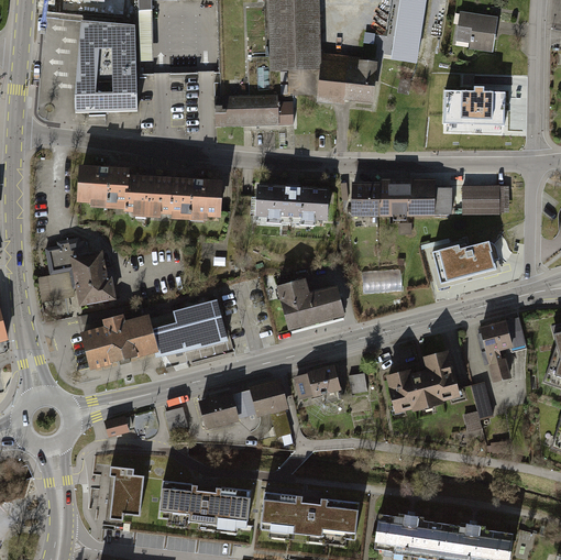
[(79,23),(72,113),(138,111),(135,75),(135,66),(153,65),(151,0),(133,0),(134,30),(79,23)]
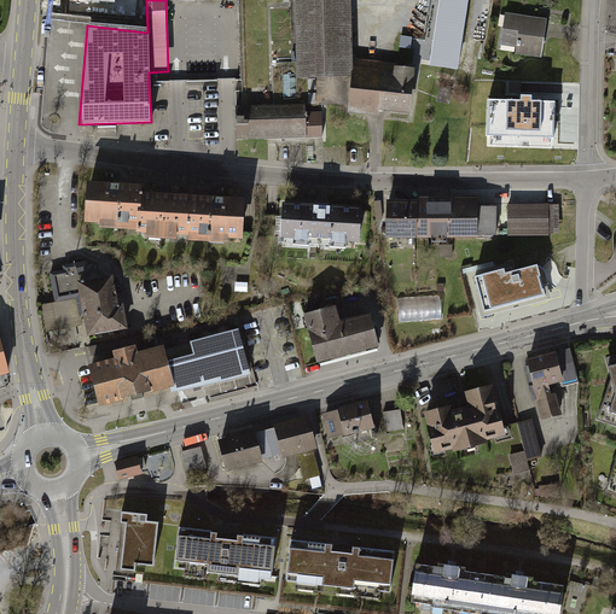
[(291,0),(295,74),(350,72),(352,68),(348,0),(291,0)]
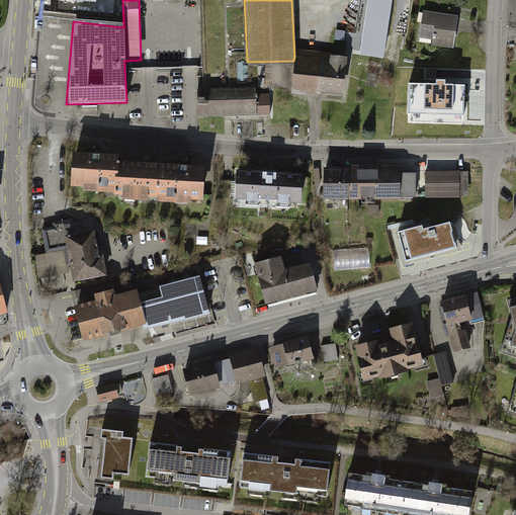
[(366,0),(359,48),(382,52),(390,0),(366,0)]
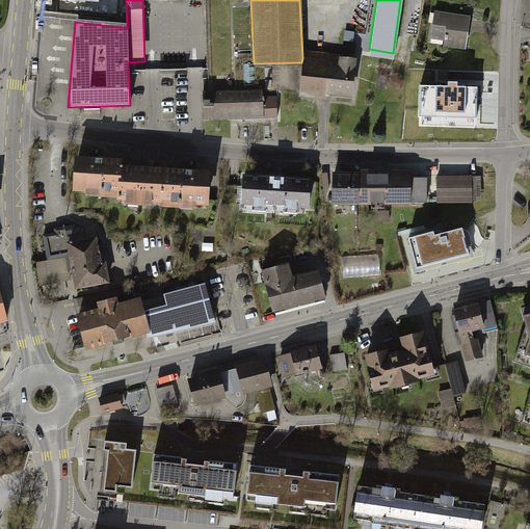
[(472,16),(433,9),(430,36),(445,38),(444,47),(467,50),(472,16)]
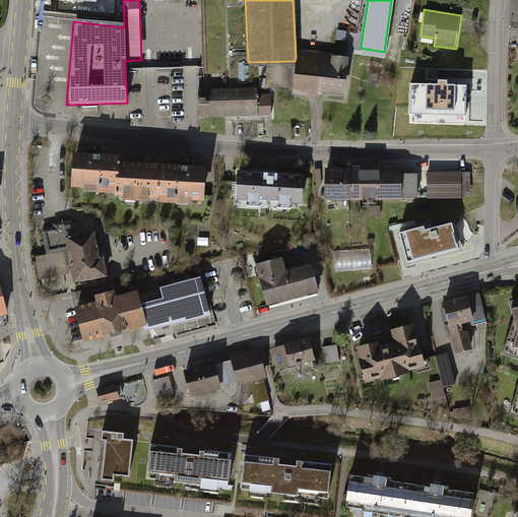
[(344,54),(297,48),(296,57),(295,61),(292,90),(315,92),(316,87),(340,89),(344,54)]
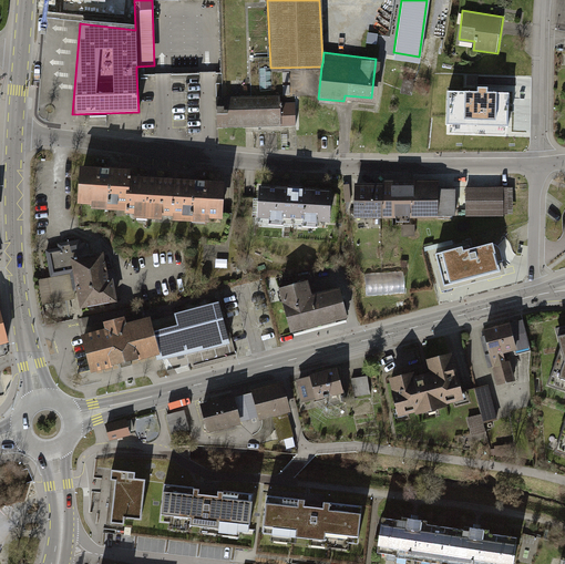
[(447,89),(445,122),(506,124),(507,91),(485,91),(486,85),(476,85),(476,90),(447,89)]
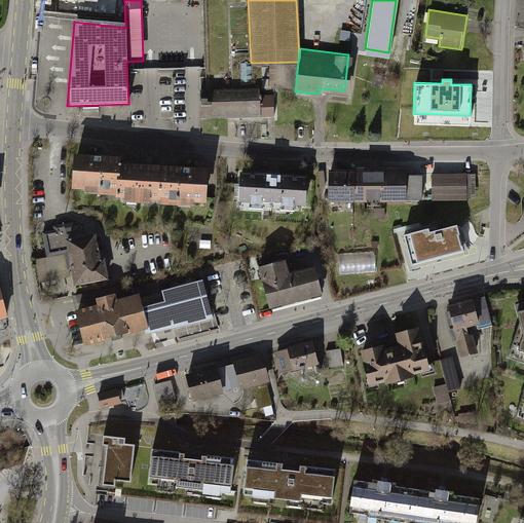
[(206,88),(198,88),(200,116),(258,113),(258,94),(257,86),(206,88)]
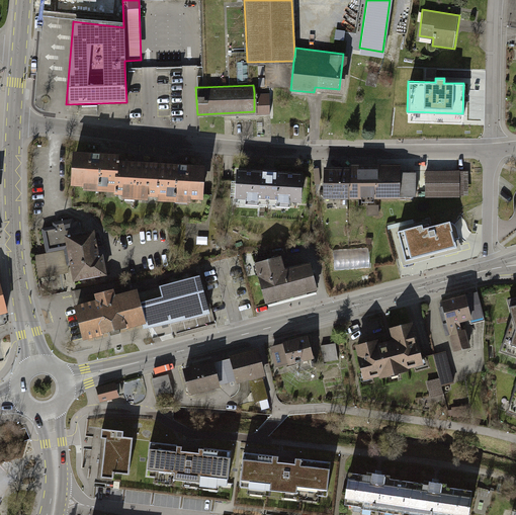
[(267,91),(254,92),(254,111),(268,111),(267,91)]
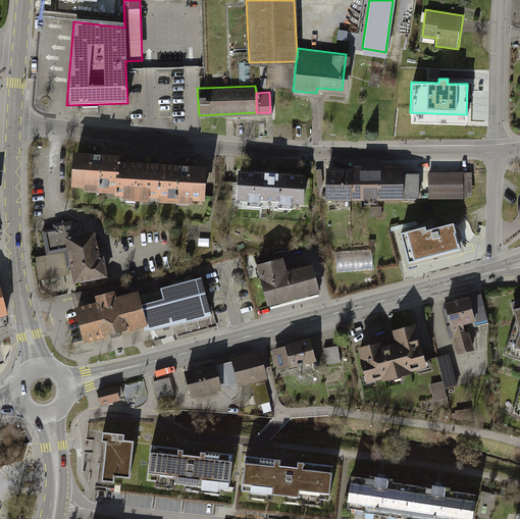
[(206,200),(208,167),(121,162),(121,156),(73,153),(71,192),(124,195),(123,202),(152,203),(152,197),(160,197),(160,204),(194,206),(195,199),(206,200)]
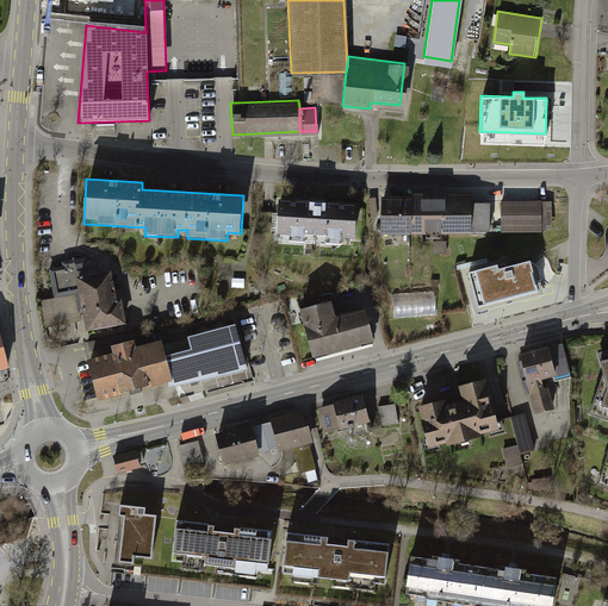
[(491,231),(491,202),(475,202),(475,192),(411,192),(411,197),(382,197),(382,235),(473,235),(473,231),(491,231)]
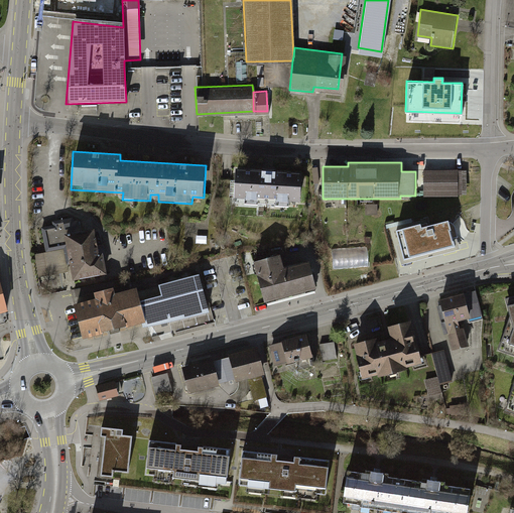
[(302,172),(236,167),(234,201),(245,201),(245,205),(260,206),(260,202),(276,203),(275,207),(291,208),(291,204),(300,205),(302,172)]
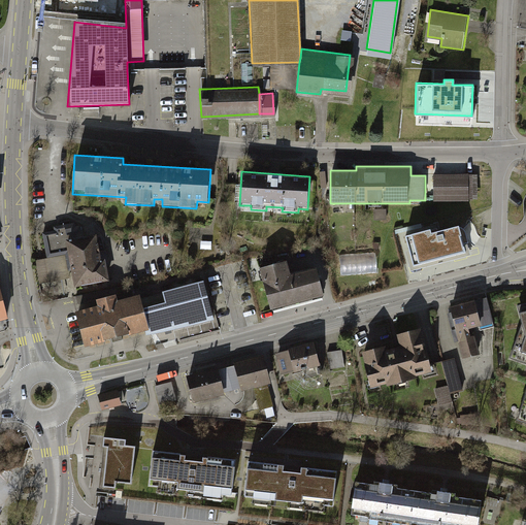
[(478,173),(434,172),(433,200),(469,200),(469,197),(477,197),(478,173)]
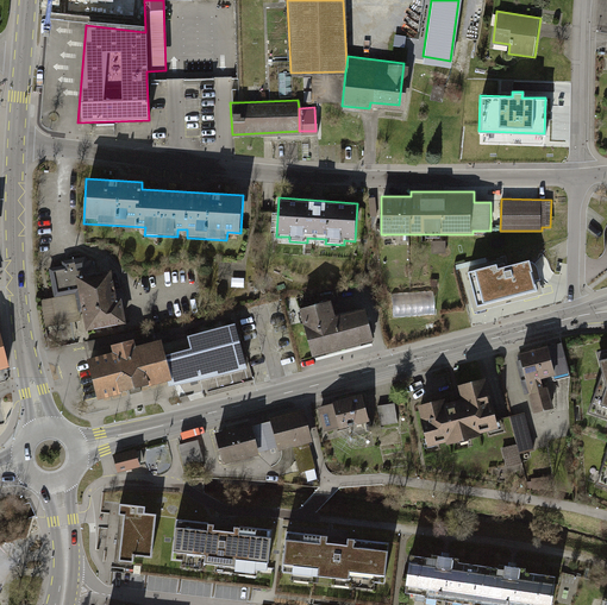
[(432,250),(455,250),(455,243),(446,243),(446,239),(432,239),(432,250)]
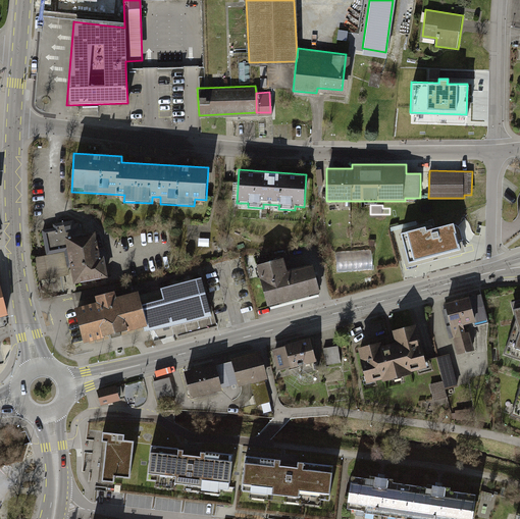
[(70,249),(76,283),(114,277),(112,266),(108,266),(106,255),(102,255),(98,231),(84,234),(82,221),(75,222),(74,218),(54,221),(55,226),(43,227),(47,252),(70,249)]
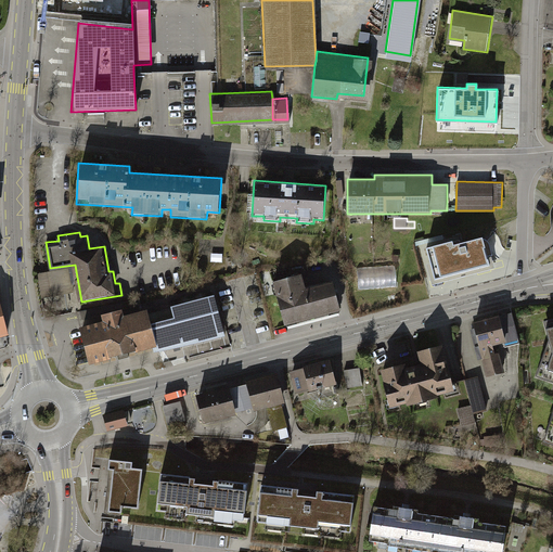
[(451,239),(424,246),(433,278),(493,261),(488,242),(487,240),(485,238),(483,236),(479,236),(452,244),(451,239)]
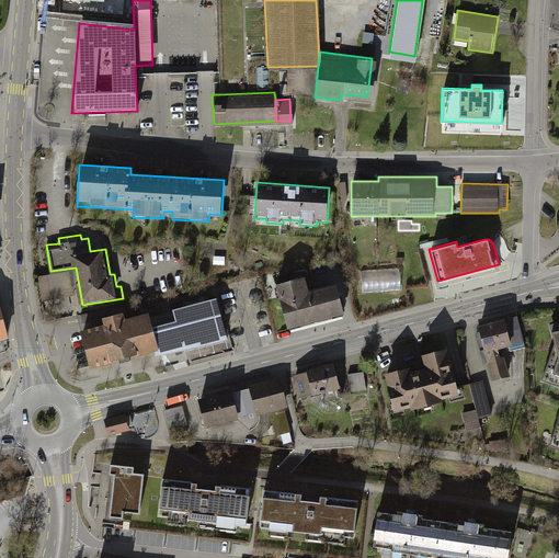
[(362,288),(401,286),(400,265),(361,268),(362,288)]
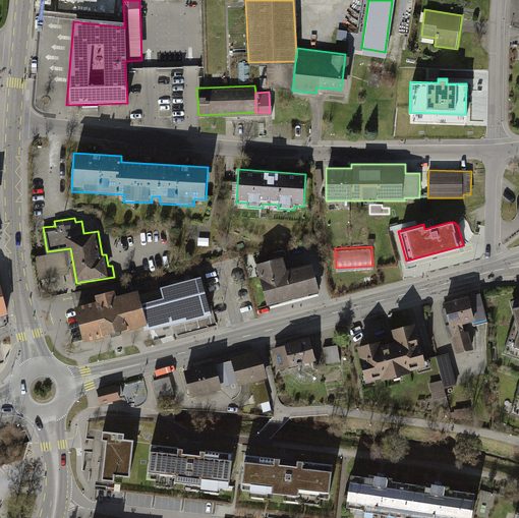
[(321,293),(313,266),(288,272),(284,256),(256,264),(268,307),(321,293)]
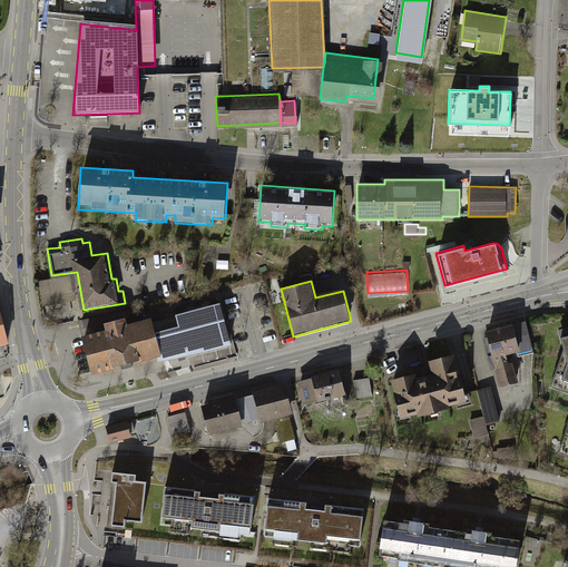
[(82,335),(91,369),(155,352),(156,357),(175,353),(176,355),(184,353),(183,351),(227,341),(217,302),(175,313),(178,324),(152,332),(147,319),(124,324),(121,319),(105,322),(107,330),(82,335)]
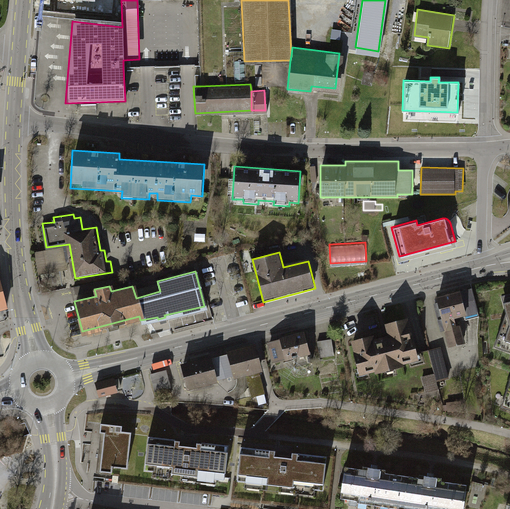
[(126,273),(72,284),(74,292),(128,278),(126,273)]
